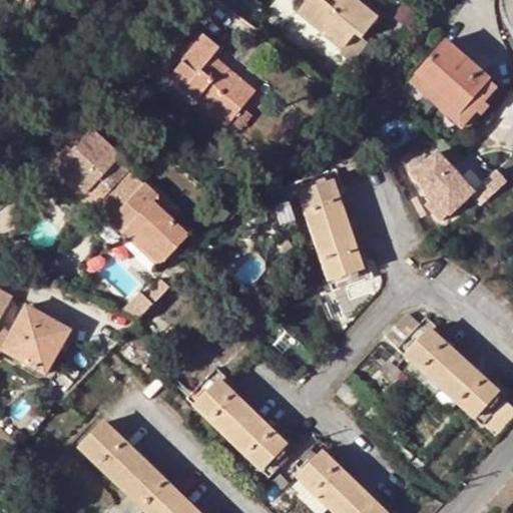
[(359,36),(376,15),(357,0),(305,0),(296,12),(323,33),(325,29),(345,45),(354,33),(359,36)]
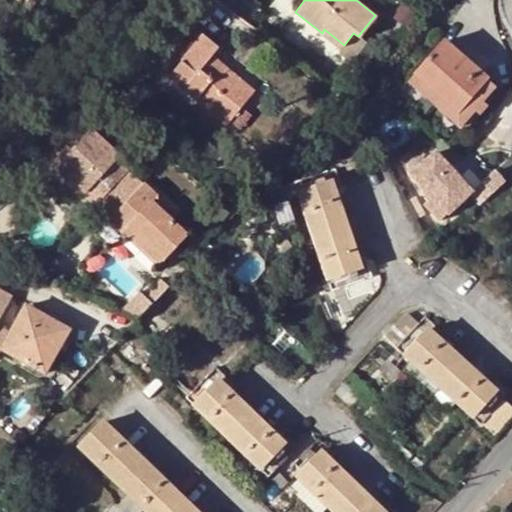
[(366,43),(358,36),(353,33),(344,45),(339,52),(351,61),(366,43)]
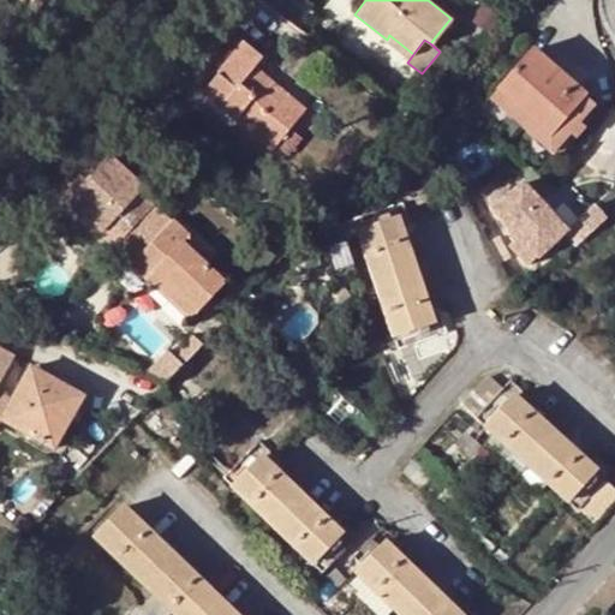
[(273,150),(279,145),(292,129),(308,109),(256,67),(263,58),(245,42),(204,91),(273,150)]
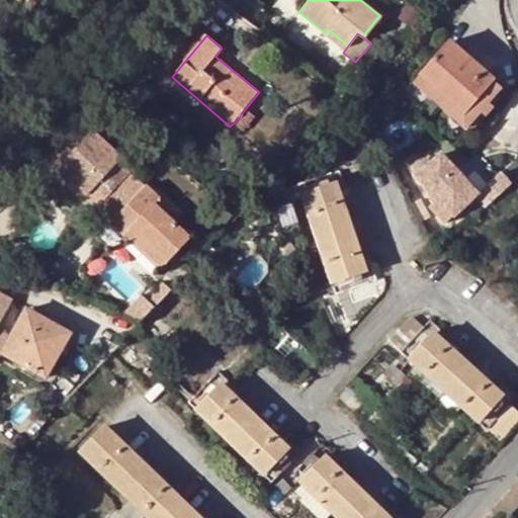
[(448,40),(412,81),(464,128),(501,86),(448,40)]
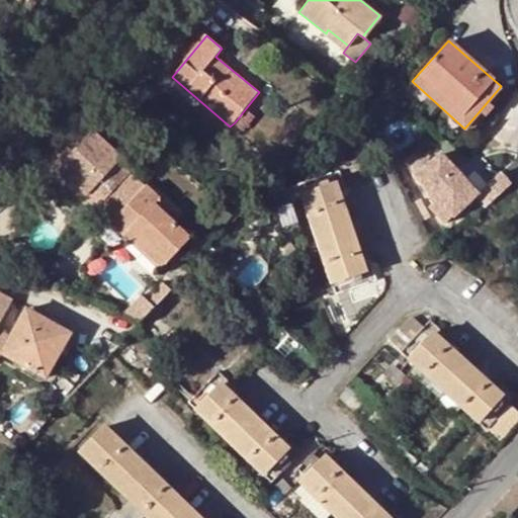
[(256,115),(246,108),(235,122),(243,130),(256,115)]
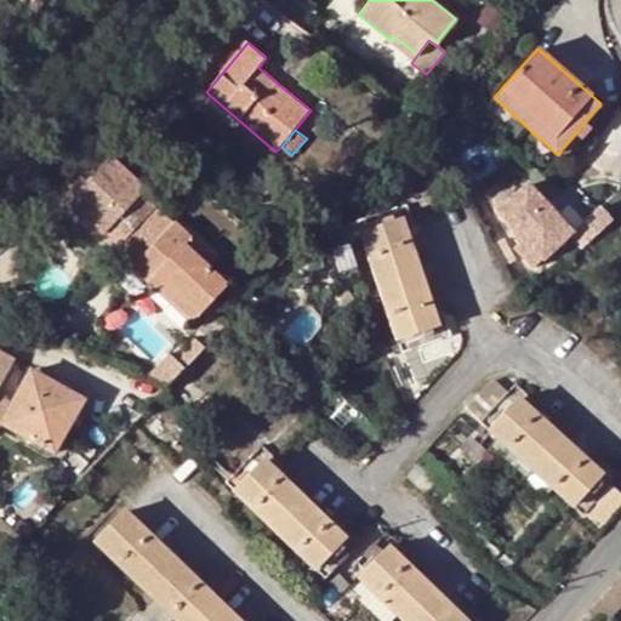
[(83,234),(77,241),(102,265),(155,208),(100,158),(55,208),(83,234)]
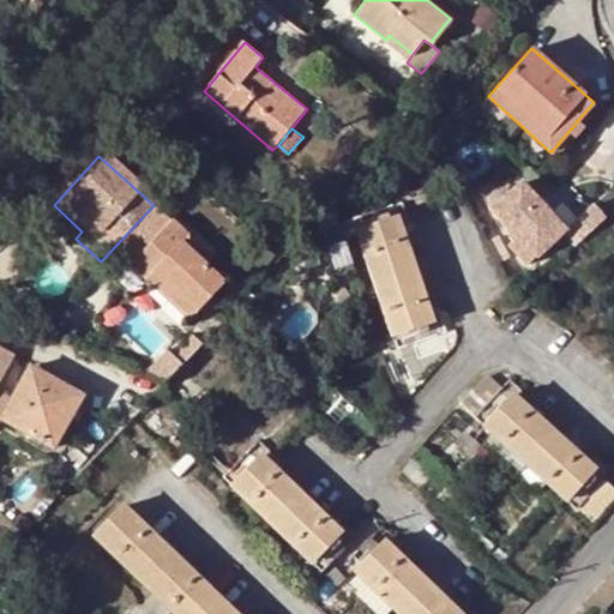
[(528,263),(575,220),(560,205),(552,214),(522,181),(511,192),(507,190),(503,188),(498,188),(494,191),(492,196),(491,200),(492,205),(493,209),(511,226),(506,229),(515,239),(510,244),(528,263)]
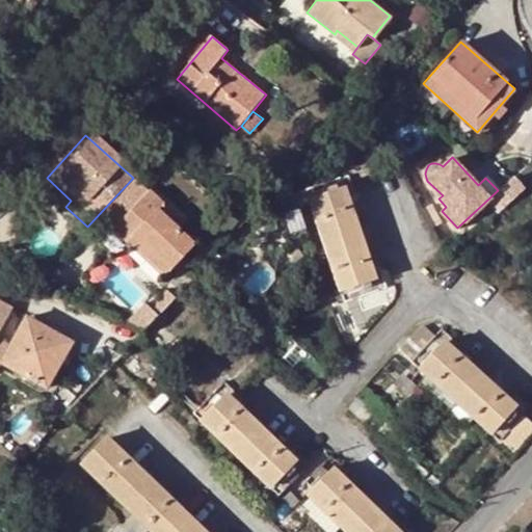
[(347,196),(343,187),(351,185),(347,174),(304,187),(344,300),(356,295),(362,311),(382,303),(377,288),(386,286),(382,274),(375,277),(372,268),(348,200),(347,196)]
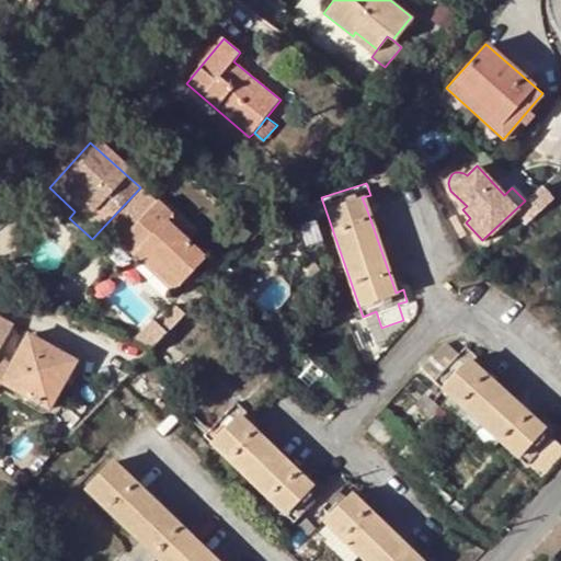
[(134,256),(141,249),(180,285),(206,258),(168,221),(172,216),(158,202),(118,243),(134,256)]
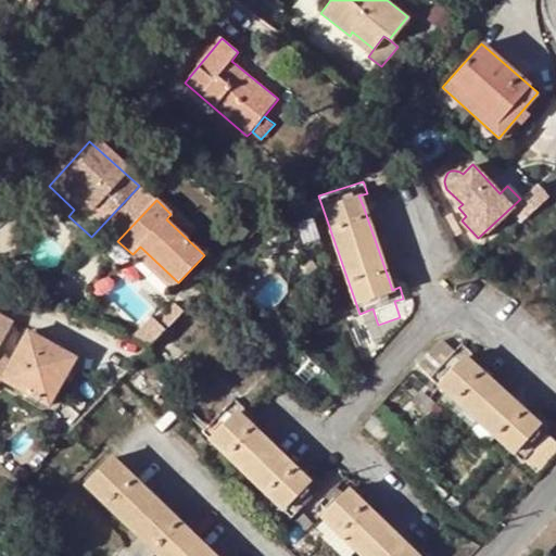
[(178,282),(140,247),(133,254),(171,290),(178,282)]
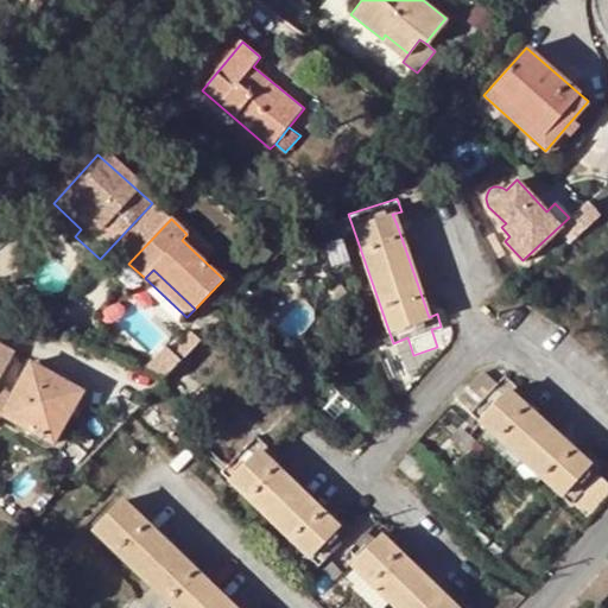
[(125,324),(159,354),(177,333),(143,303),(125,324)]
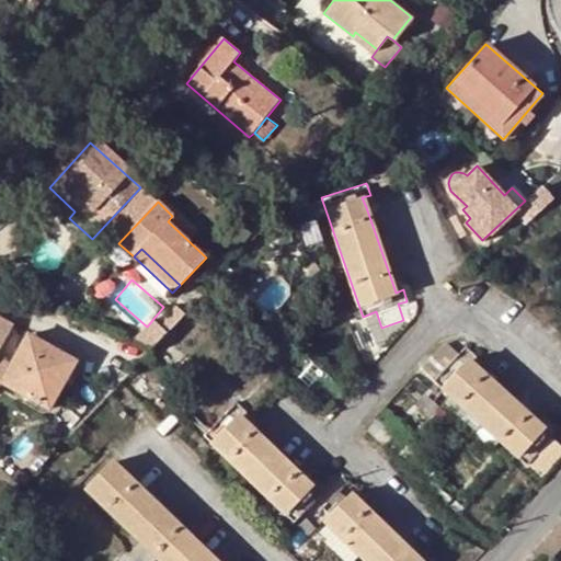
[(0,380),(9,364),(0,358),(0,346),(11,325),(0,319),(0,380)]
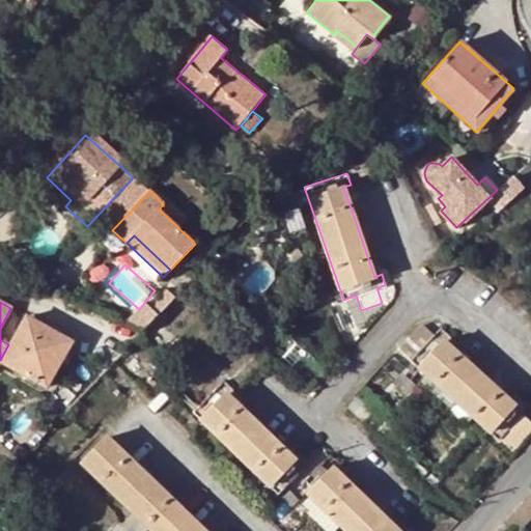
[(292,319),(286,313),(279,320),(287,326),(292,319)]
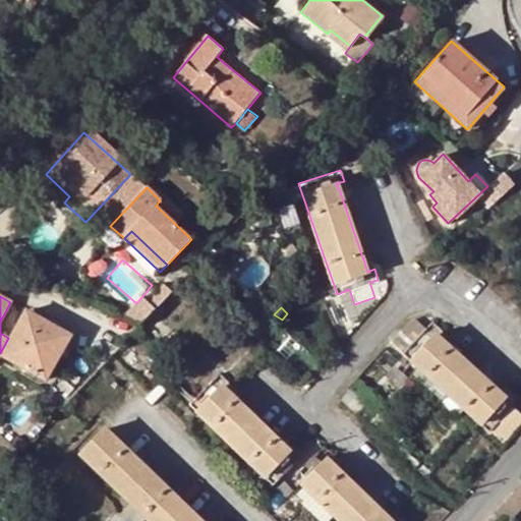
[(0,354),(46,380),(70,336),(23,309),(8,338),(0,353),(0,354)]
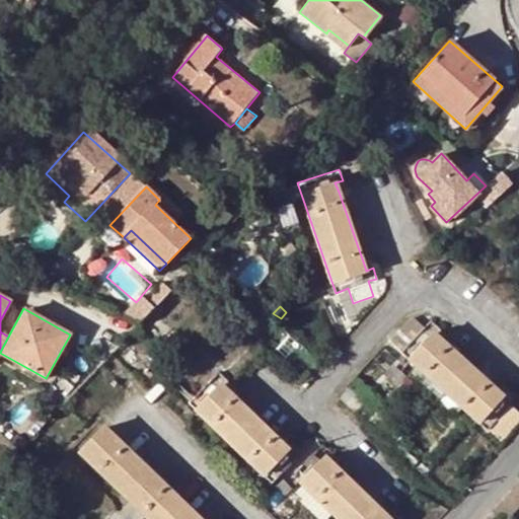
[(487,428),(515,397),(507,390),(503,394),(495,387),(443,341),(439,338),(433,331),(437,327),(428,320),(423,325),(409,314),(386,339),(487,428)]
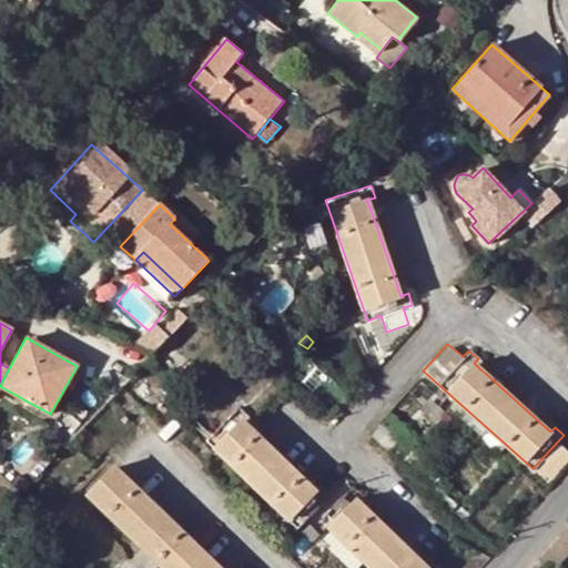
[(131,346),(122,359),(139,368),(150,356),(131,346)]
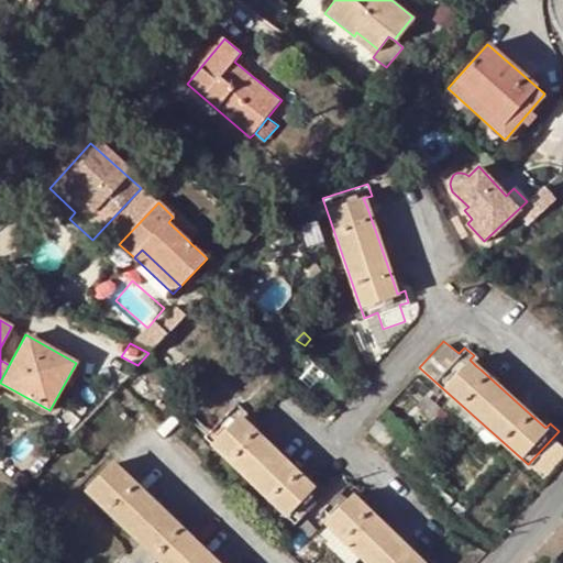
[(317,482),(313,486),(305,477),(249,424),(246,421),(240,416),(244,410),(235,403),(203,437),(294,523),(327,490),(317,482)]
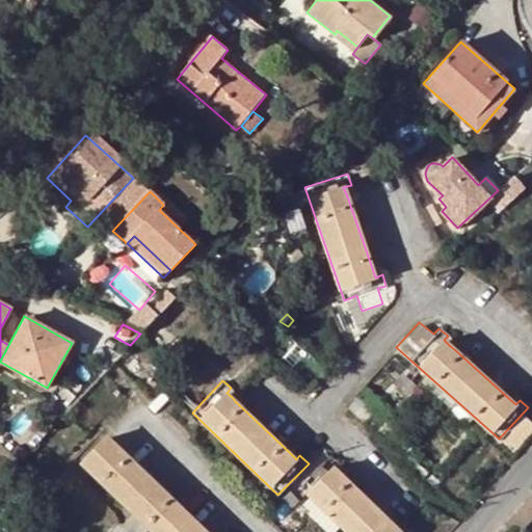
[(347,408),(356,417),(367,406),(356,397),(347,408)]
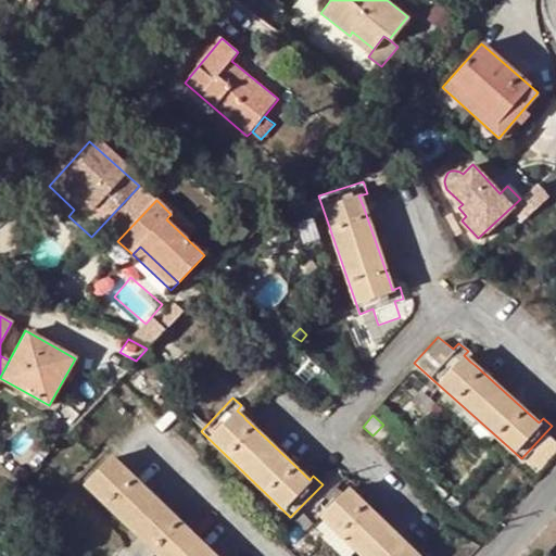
[(85,466),(93,476),(111,457),(102,449),(85,466)]
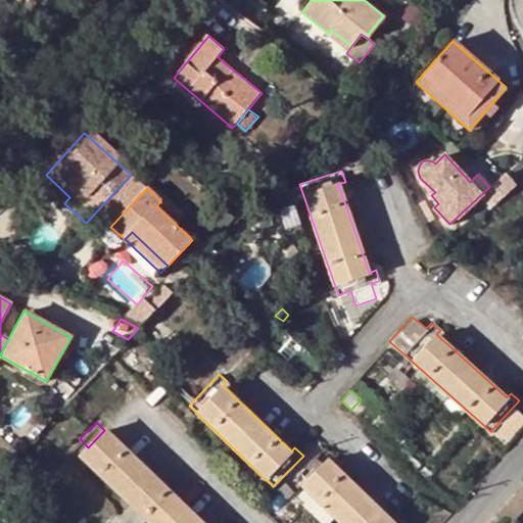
[(80,456),(129,505),(144,519),(147,522),(200,522),(158,482),(134,458),(104,430),(88,447),(80,456)]
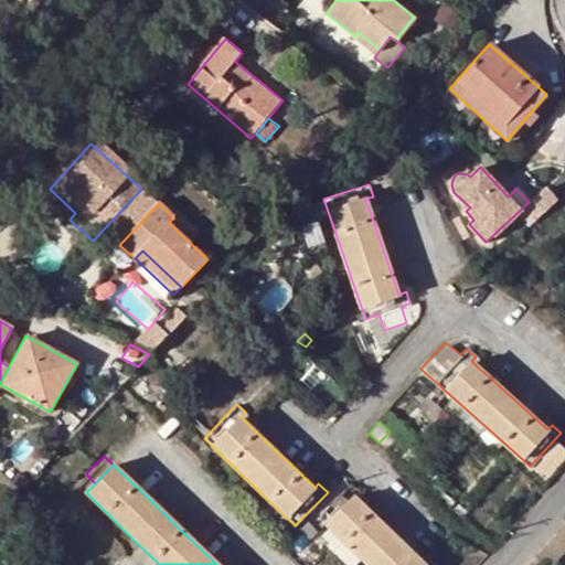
[(353,496),(359,491),(351,483),(320,518),(368,564),(435,564),(433,563),(429,564),(425,564),(419,558),(356,499),(353,496)]
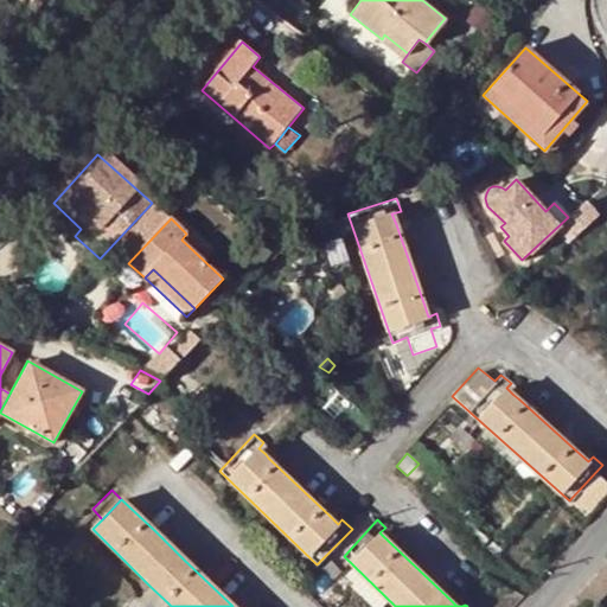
[(144,606),(163,606),(167,602),(149,586),(135,599),(144,606)]
